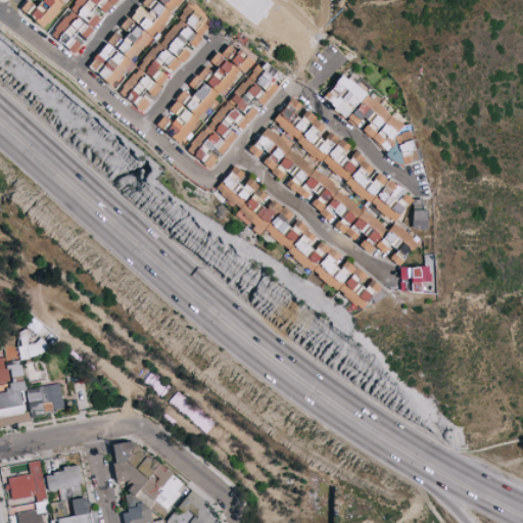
[(68,0),(35,0),(39,2),(37,6),(29,0),(28,0),(21,9),(47,29),(68,0)]
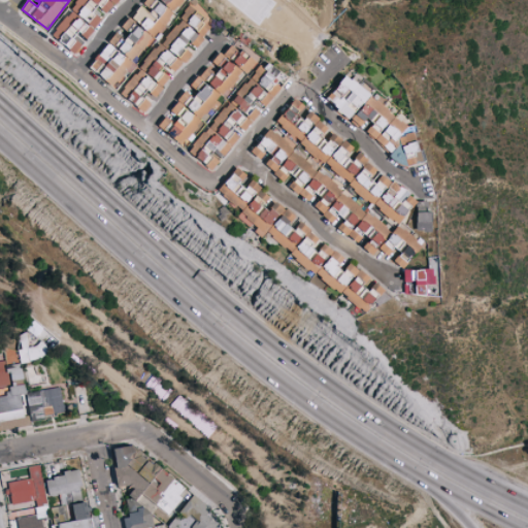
[(75,54),(120,0),(75,0),(50,32),(75,54)]
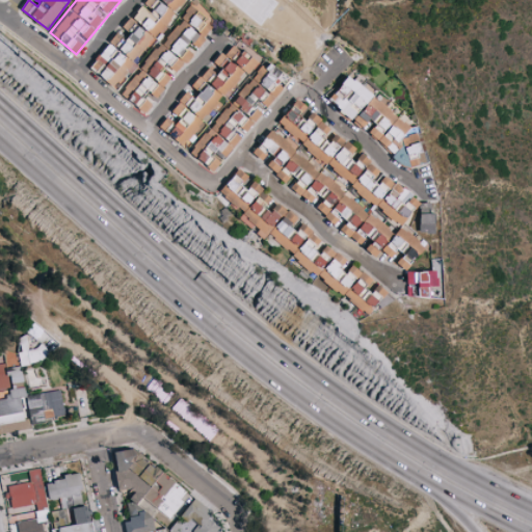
[(145,112),(149,110),(175,76),(178,74),(194,53),(197,48),(215,25),(197,0),(193,0),(187,4),(185,22),(161,38),(162,32),(186,1),(184,0),(144,0),(143,2),(154,10),(138,8),(124,28),(135,37),(125,35),(118,31),(89,70),(145,112)]
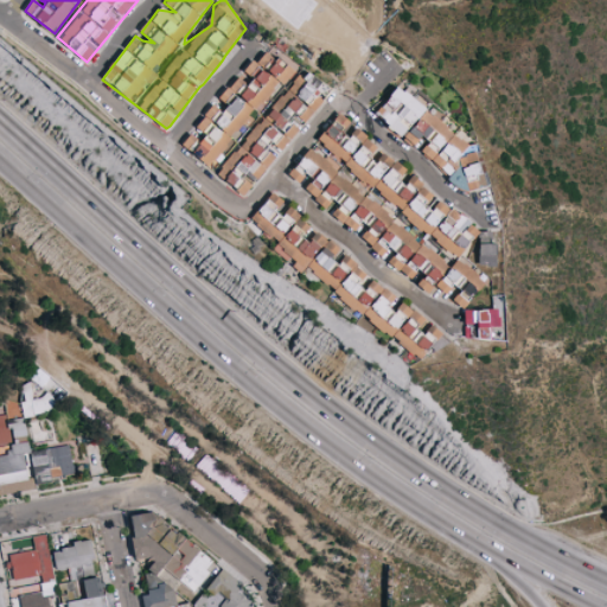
[(181,144),(212,168),(255,112),(259,115),(253,123),(256,126),(264,115),(259,110),(282,81),(289,87),(299,74),(267,49),(256,63),(253,61),(242,74),(238,71),(181,144)]
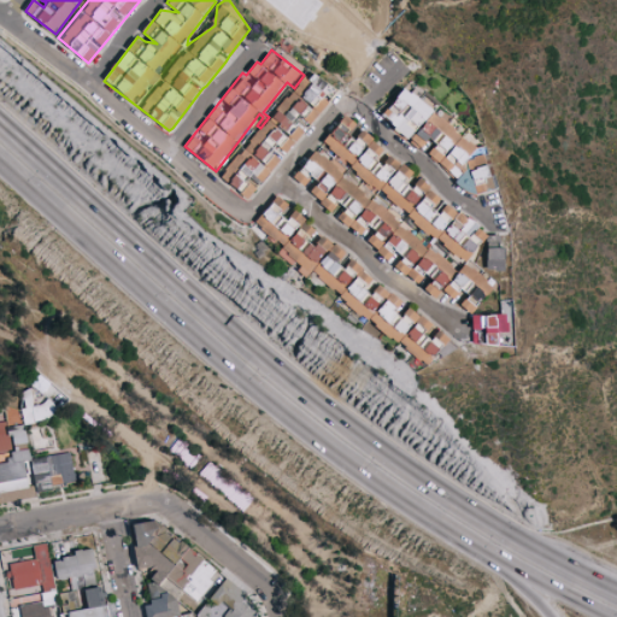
[(336,89),(307,68),(223,180),(251,201),(336,89)]
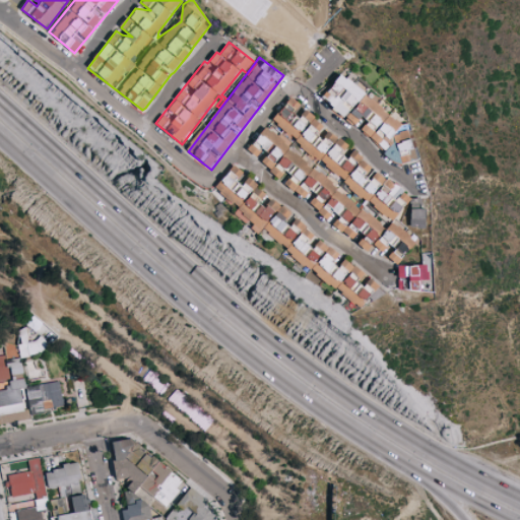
[(418,158),(412,133),(366,93),(365,92),(342,73),(321,98),(333,107),(335,114),(342,120),(344,118),(376,144),(376,146),(397,165),(418,158)]
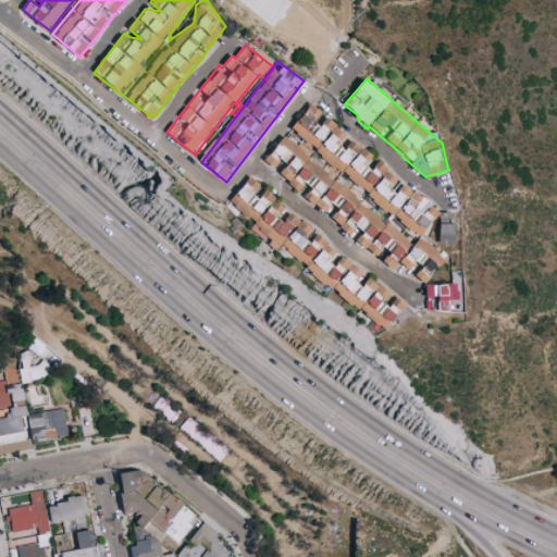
[(264,161),(300,190),(306,184),(312,186),(308,198),(327,214),(332,221),(378,257),(394,269),(396,267),(412,272),(425,283),(445,258),(420,237),(441,211),(404,183),(400,178),(378,161),(371,155),(348,136),(349,135),(327,118),(321,125),(314,121),(322,111),(311,102),(264,161)]
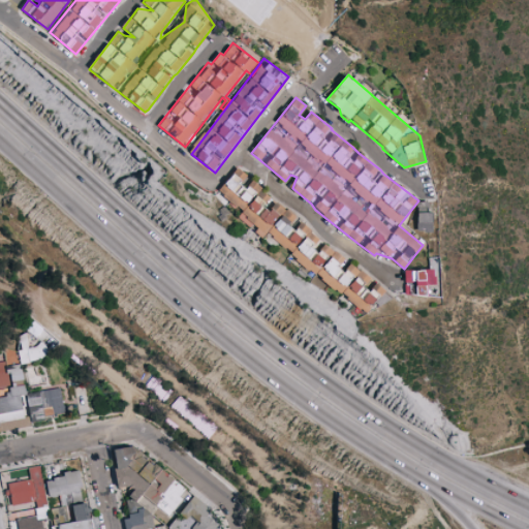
[(218,191),(243,212),(238,217),(252,229),(270,244),(273,241),(324,285),(327,281),(366,314),(385,290),(376,282),(369,290),(364,286),(370,279),(351,262),(344,271),(339,267),(345,259),(324,242),(273,197),(238,167),(218,191)]
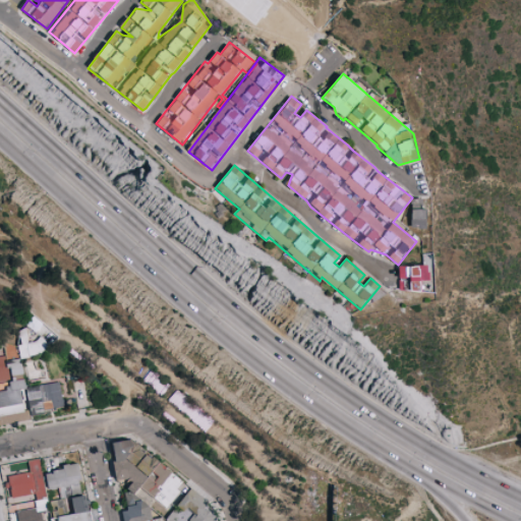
[(411,228),(426,228),(426,209),(411,209),(411,228)]
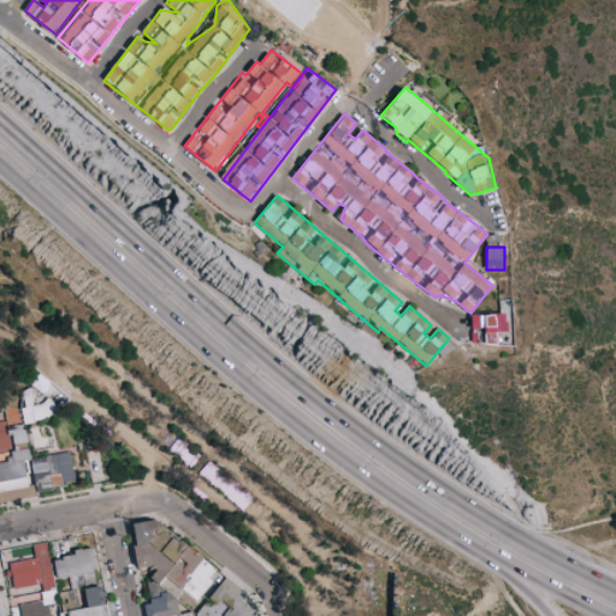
[(472,314),(472,344),(498,343),(498,332),(509,332),(508,313),(472,314)]
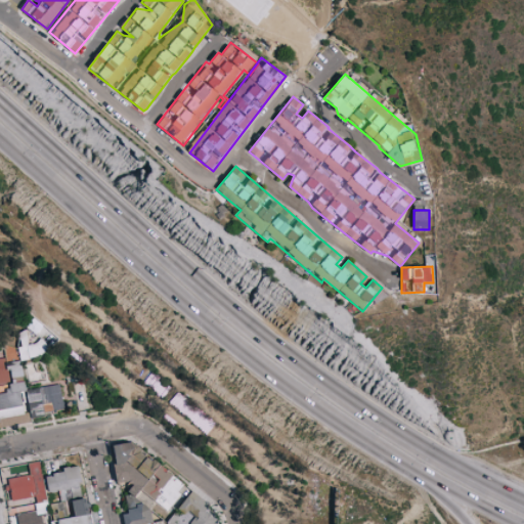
[(23,346),(17,348),(22,361),(47,352),(43,340),(30,345),(25,331),(17,334),(23,346)]
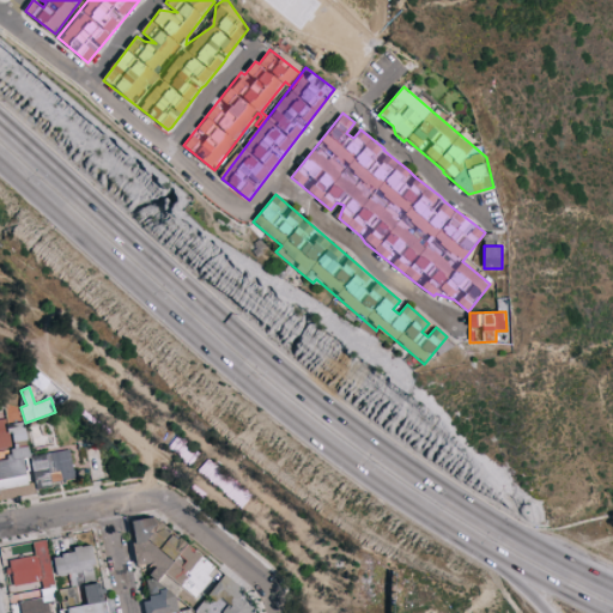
[(0,498),(78,479),(70,448),(32,457),(22,416),(14,417),(13,411),(6,413),(7,417),(0,418),(0,498)]
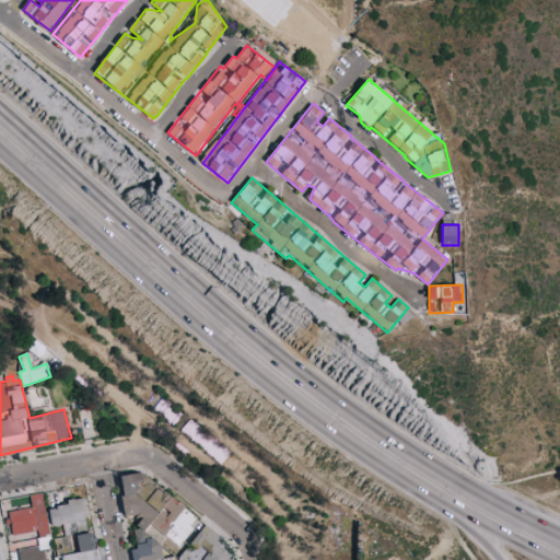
[(229,559),(229,557),(233,550),(201,527),(178,559),(179,559),(165,559),(162,540),(167,534),(179,543),(199,517),(139,471),(119,476),(127,517),(147,513),(133,531),(138,548),(131,549),(132,559),(229,559)]
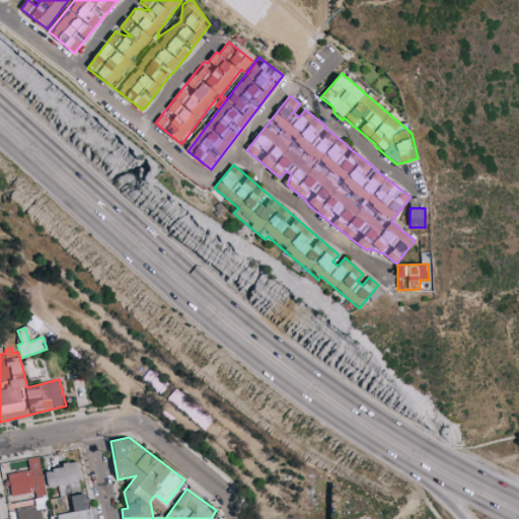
[(11,496),(35,493),(36,499),(22,501),(23,507),(16,509),(17,518),(43,518),(42,508),(48,507),(40,456),(28,458),(29,470),(8,473),(11,496)]
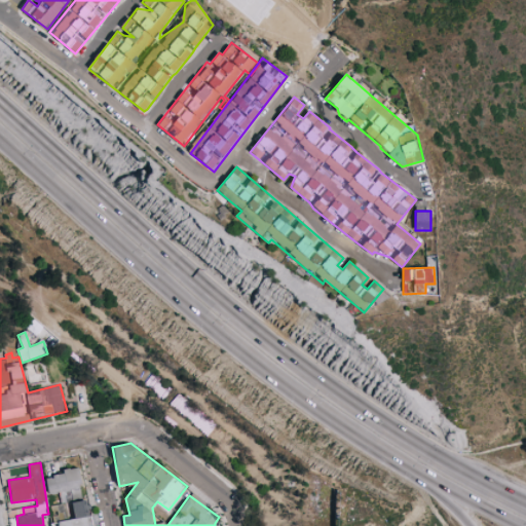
[(91,525),(88,499),(81,500),(80,491),(83,491),(80,467),(63,470),(64,475),(46,477),(48,494),(60,493),(61,501),(73,500),(75,519),(59,521),(59,525),(91,525)]
